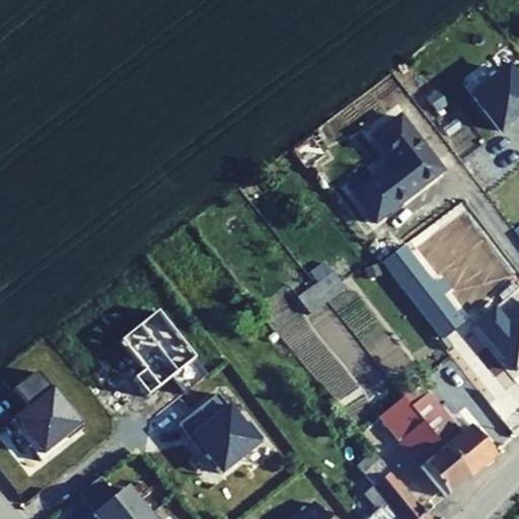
[(518,86),(518,67),(509,75),(506,71),(472,97),(498,132),(518,116),(518,114),(518,87),(518,86)]
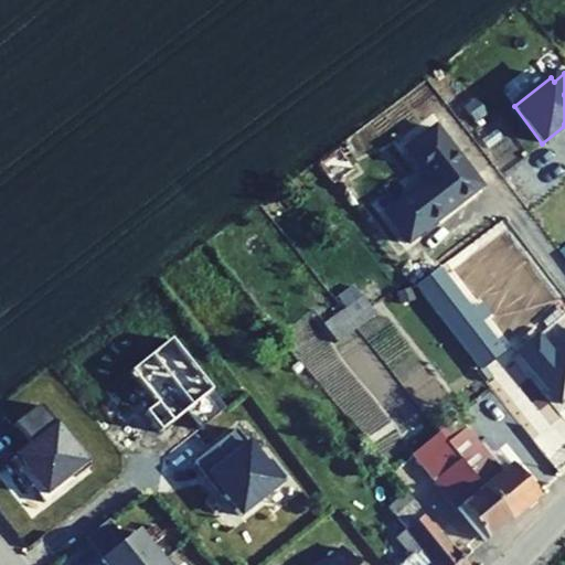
[(412,285),(478,368),(504,349),(439,262),(412,285)]
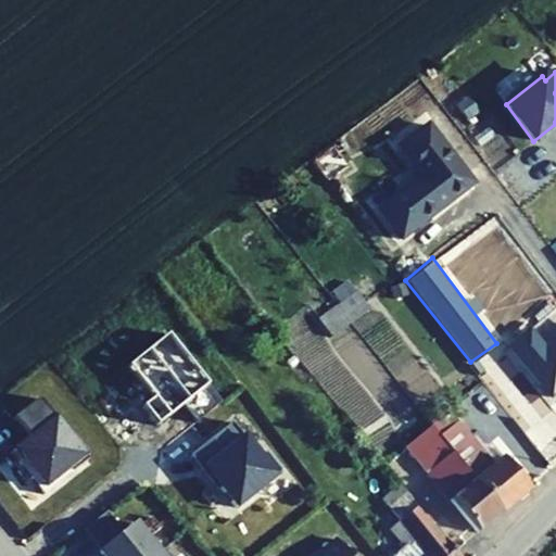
[(351,286),(332,300),(349,320),(368,305),(351,286)]
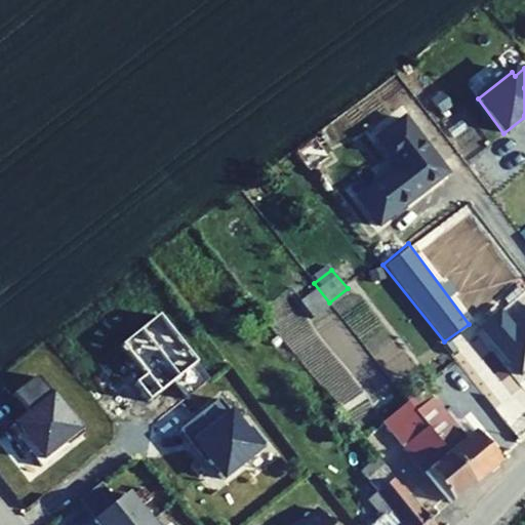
[(293,299),(309,319),(329,303),(314,283),(293,299)]
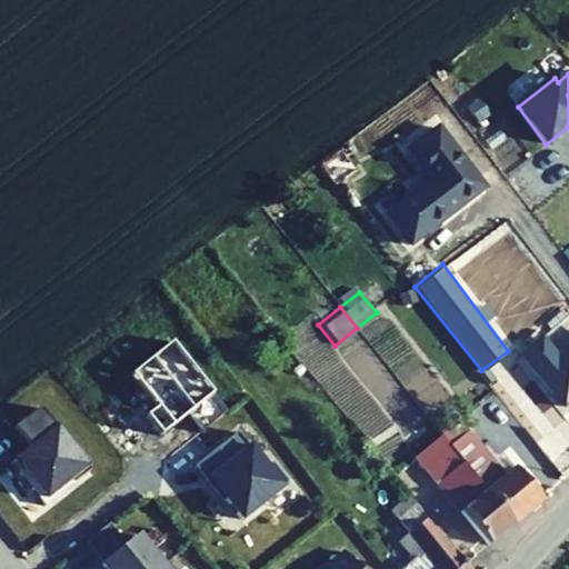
[(568,339),(551,355),(568,377),(568,339)]
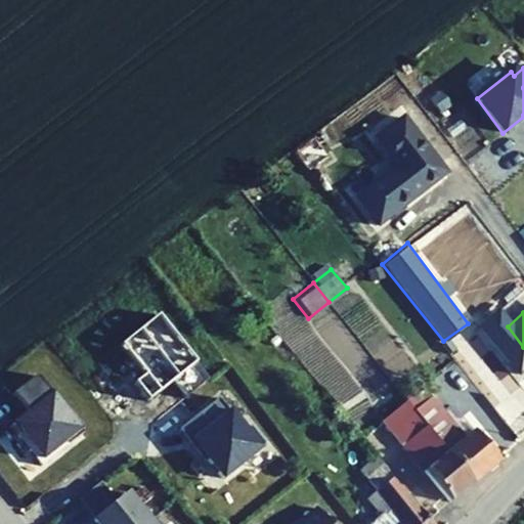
[(208,381),(157,316),(119,347),(157,395),(171,384),(184,399),(208,381)]
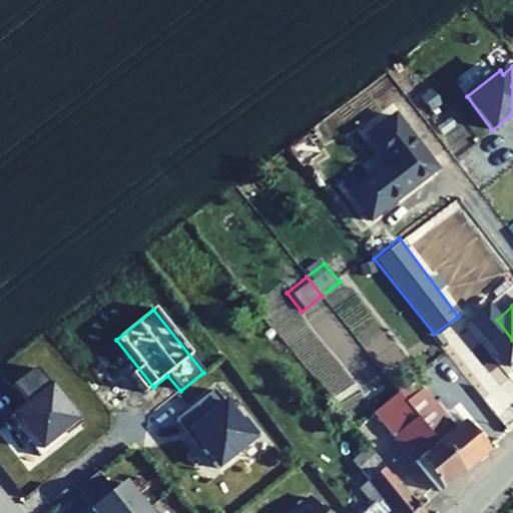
[(480,332),(506,366),(512,360),(512,340),(497,320),(480,332)]
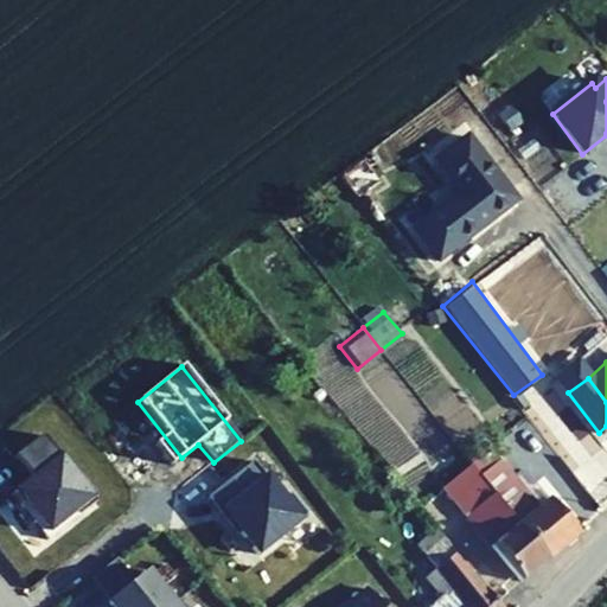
[(465,455),(468,460),(547,558),(580,530),(553,493),(538,504),(511,470),(502,457),(508,451),(492,433),(465,455)]
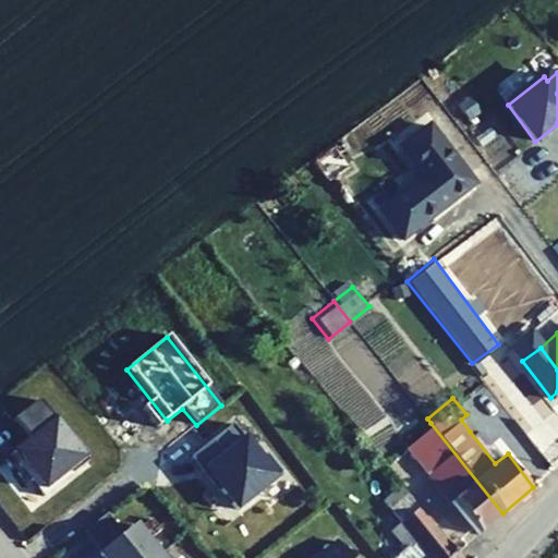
[(44,497),(87,461),(36,401),(12,421),(28,440),(10,457),(44,497)]
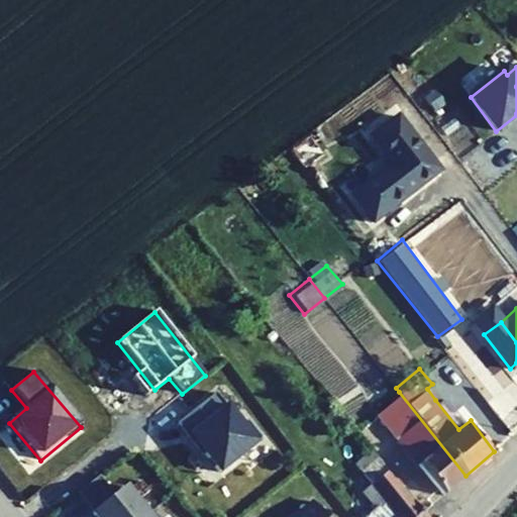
[(435,400),(458,429),(471,420),(445,391),(435,400)]
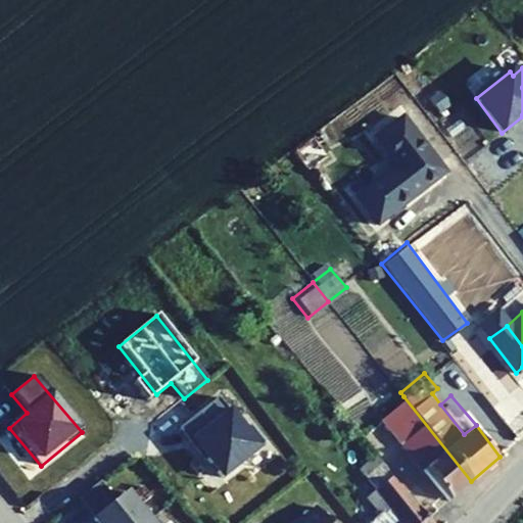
[(379,416),(447,501),(471,481),(403,396),(379,416)]
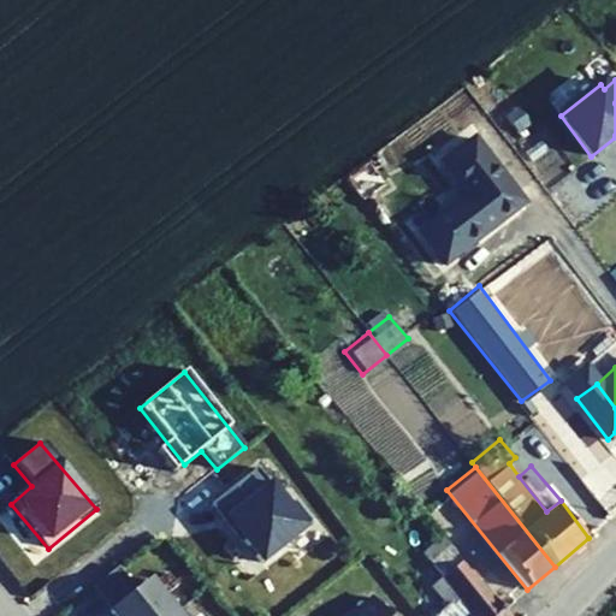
[(288,505),(258,468),(211,505),(224,523),(227,520),(261,562),(312,522),(295,501),(288,505)]
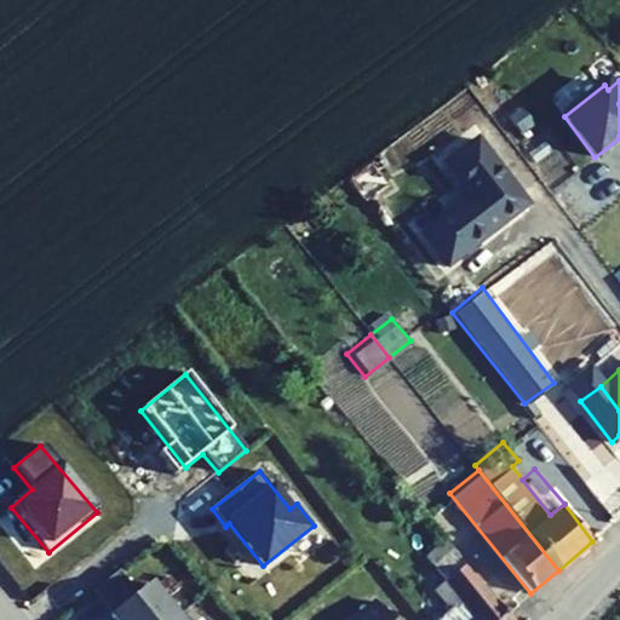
[(445,580),(448,585),(469,569),(445,540),(425,556),(445,580)]
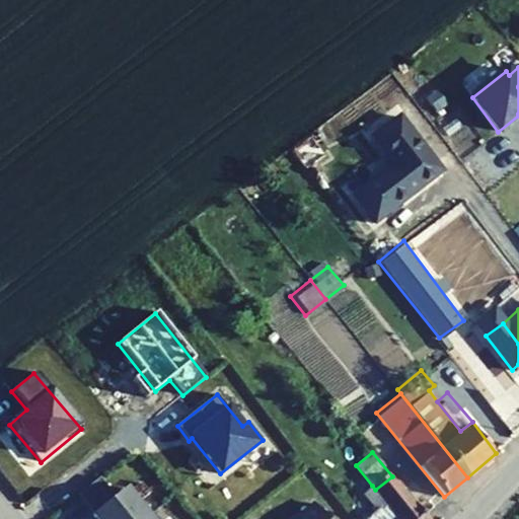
[(363,518),(427,518),(423,514),(392,476),(375,490),(372,486),(363,494),(375,507),(362,517),(363,518)]
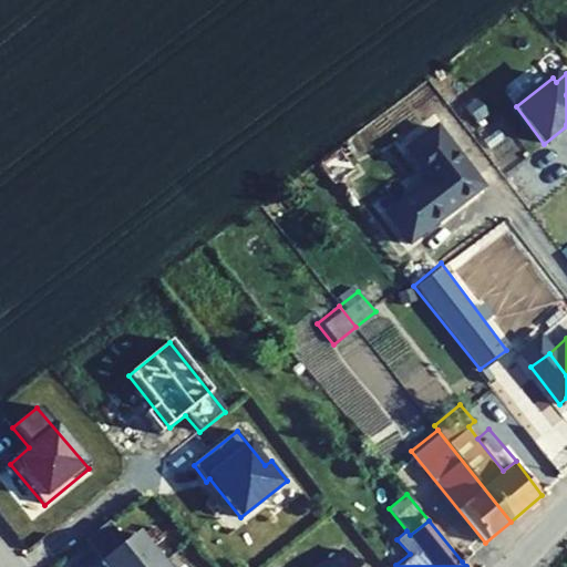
[(105,566),(160,566),(162,565),(137,534),(126,543),(110,522),(85,540),(105,566)]
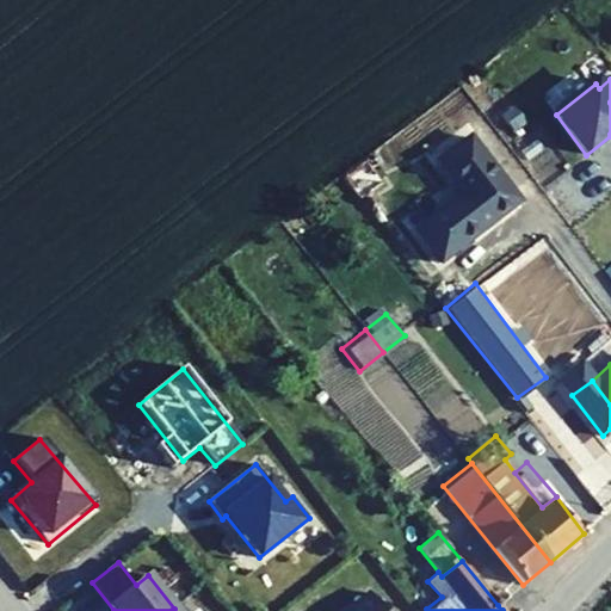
[(383,610),(370,593),(347,610),(383,610)]
